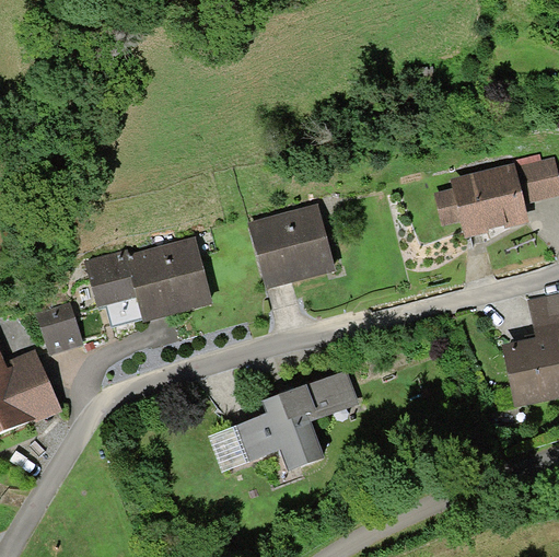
[(430,57),(416,58),(417,71),(431,69),(430,57)]
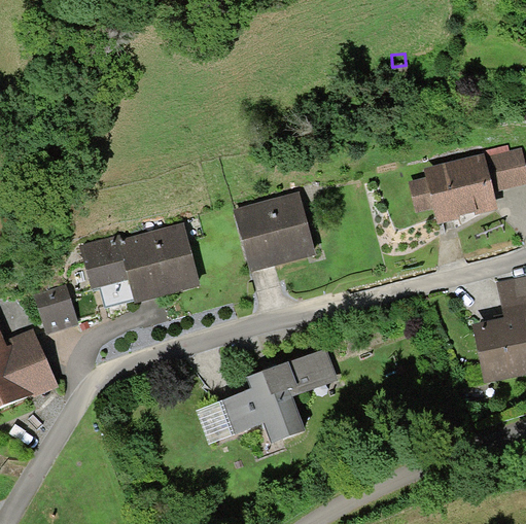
[(525,166),(521,146),(484,155),(492,190),(525,181),(525,166)]
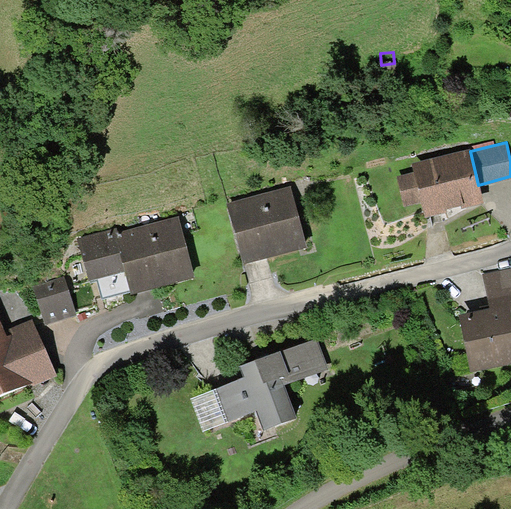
[(469,148),(411,162),(413,171),(421,200),(425,217),(483,202),(478,185),(470,151),(469,148)]
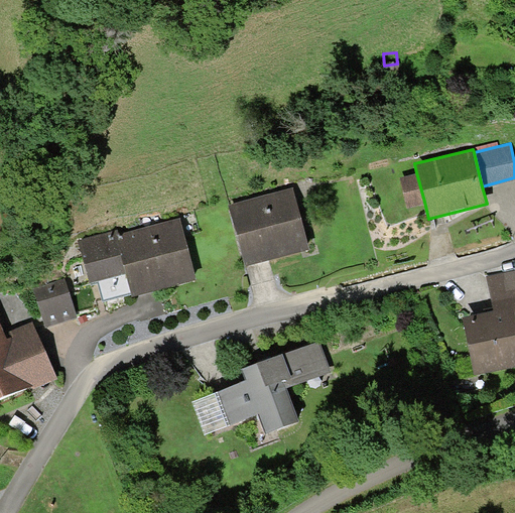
[(406,207),(424,202),(416,172),(399,176),(406,207)]
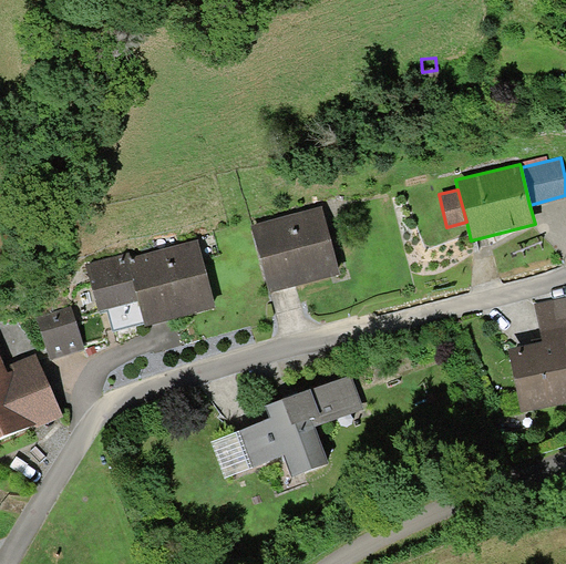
[(321,205),(250,224),(269,293),(296,285),(339,274),(321,205)]
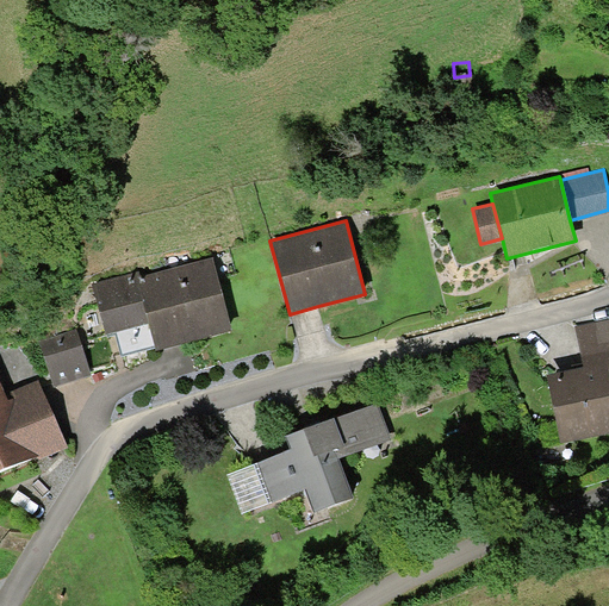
[(138,270),(91,282),(105,333),(148,323),(155,350),(231,330),(211,255),(140,274),(138,270)]
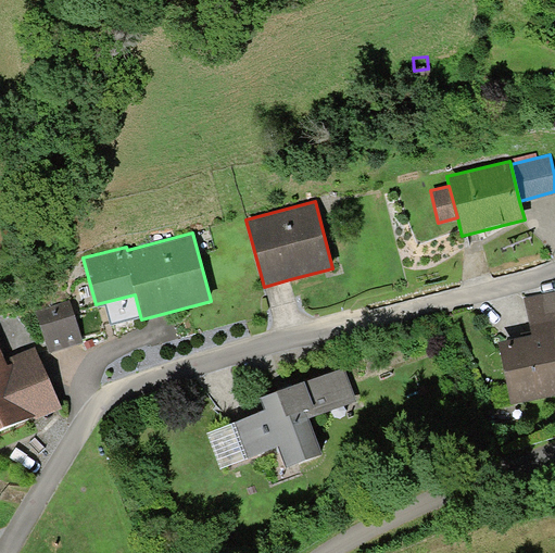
[(554,288),(524,294),(531,335),(554,329),(554,288)]
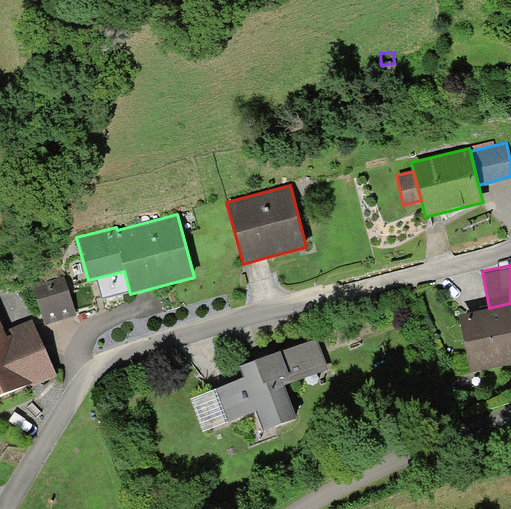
[(63,275),(32,284),(45,323),(75,314),(63,275)]
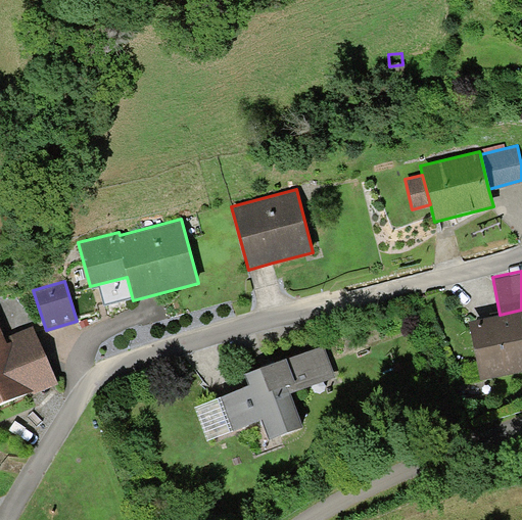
[(494,316),(469,321),(480,378),(521,370),(521,310),(500,315),(494,316)]
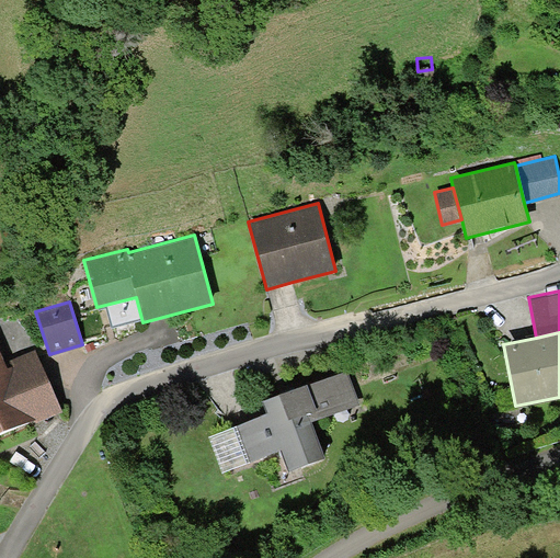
[(0,434),(34,420),(34,422),(61,410),(35,348),(3,361),(0,353),(0,434)]
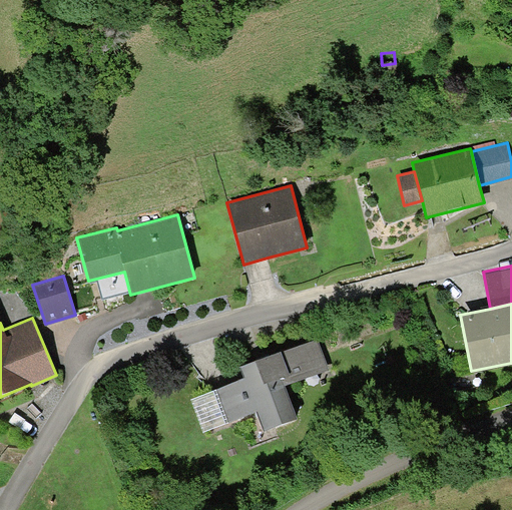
[(279,353),(239,368),(243,379),(256,411),(264,431),(297,419),(284,385),(328,368),(317,338),(279,353)]
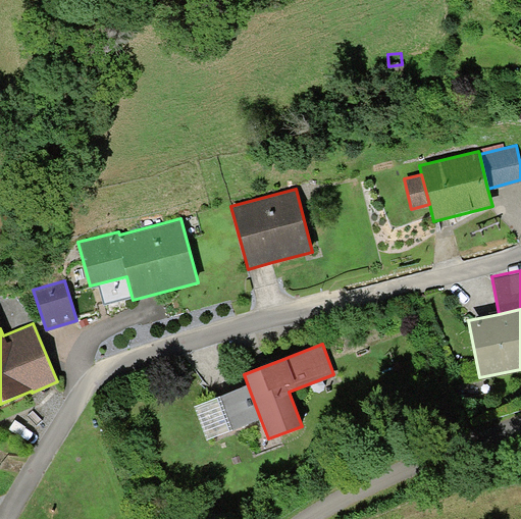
[(260,418),(248,385),(220,396),(232,428),(260,418)]
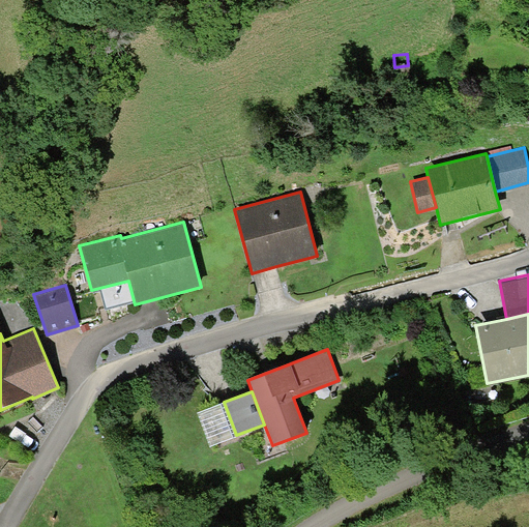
[(236,435),(224,402),(197,411),(209,444),(236,435)]
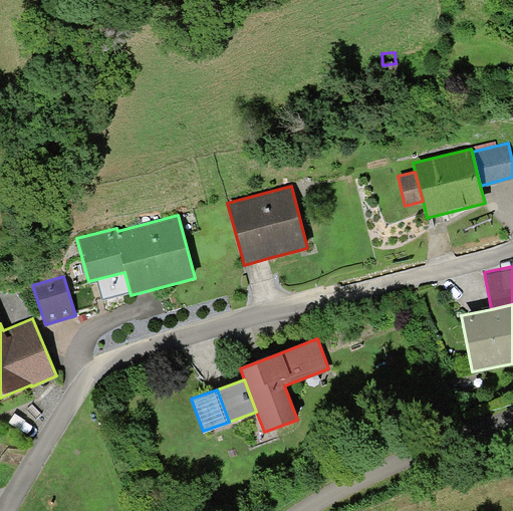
All buildings are outlined.
